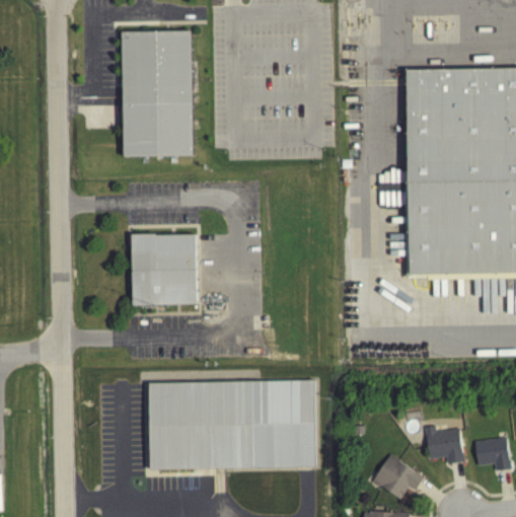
[(122,31),(190,30),(192,155),(124,156),(123,128),(123,87),(122,31)]
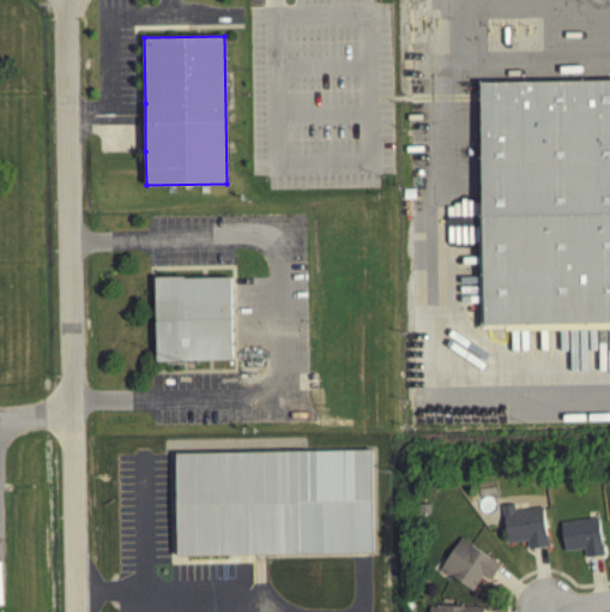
[(478,82),(609,79),(609,322),(483,325),(478,82)]
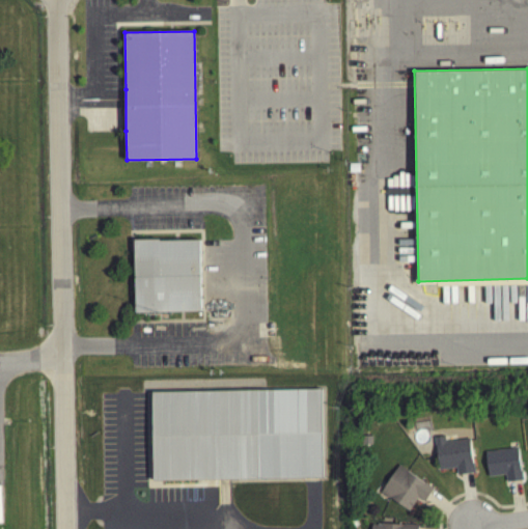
[(134,240),(135,312),(199,312),(198,240),(159,240),(134,240)]
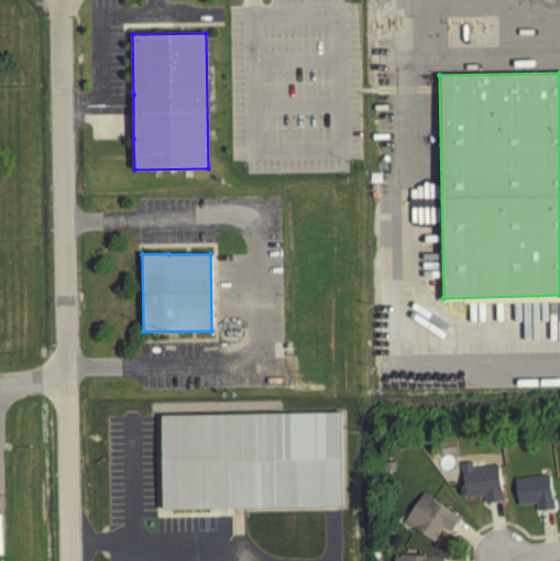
[(161,416),(339,411),(341,506),(162,509),(161,416)]
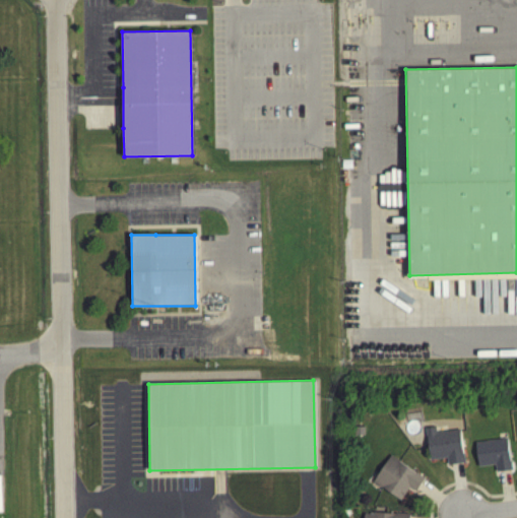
[(426,466),(442,464),(443,471),(459,469),(456,436),(432,439),(431,433),(422,435),(426,466)]
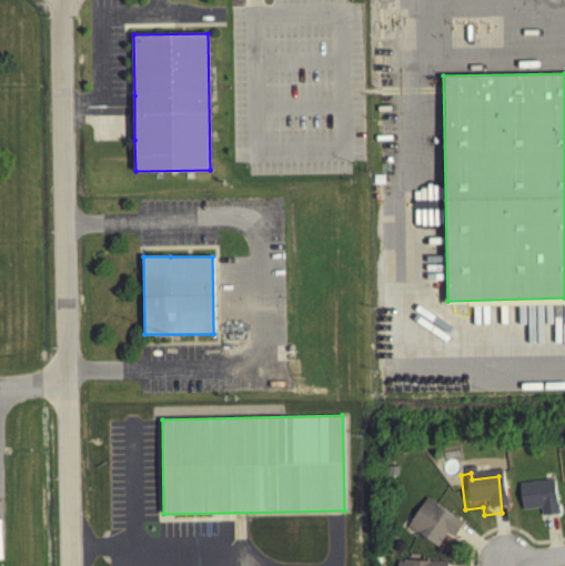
[(536,515),(537,523),(554,521),(550,485),(514,491),(517,517),(536,515)]
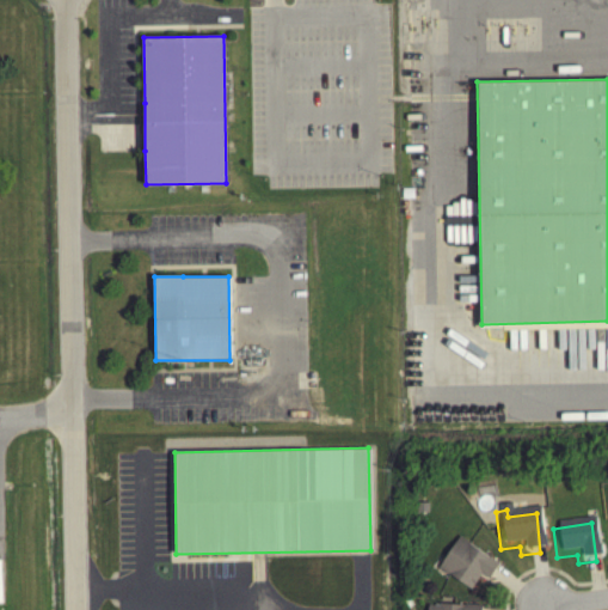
[(484,586),(495,569),(453,544),(433,575),(467,597),(476,581),(484,586)]
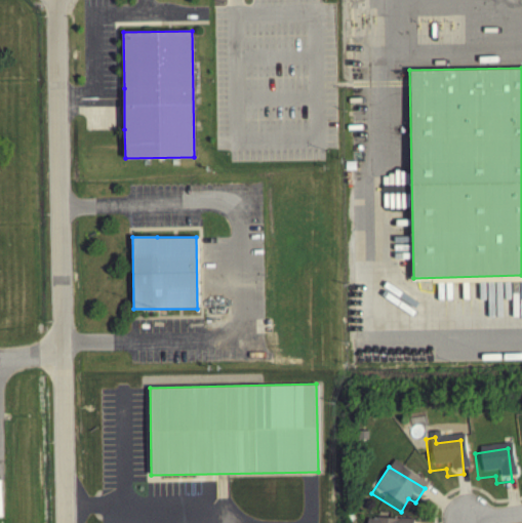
All buildings are outlined.
